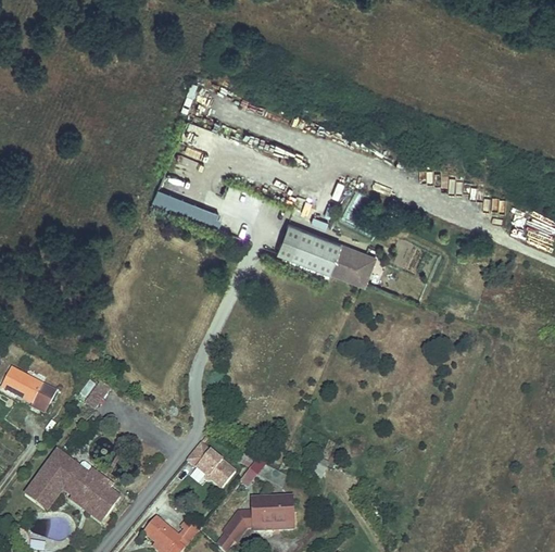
[(474,184),(471,193),(478,196),(481,186),(474,184)]
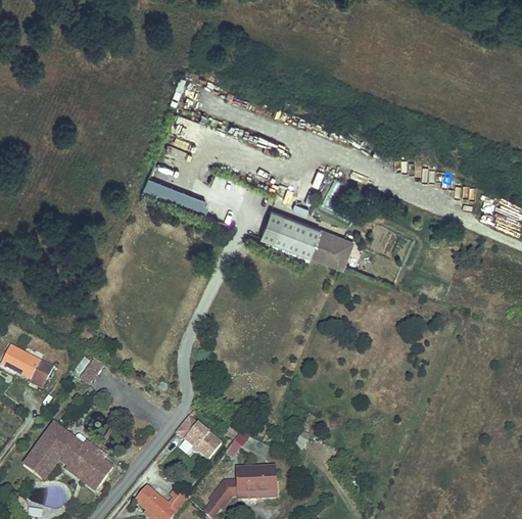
[(202,210),(208,198),(149,174),(143,186),(202,210)]
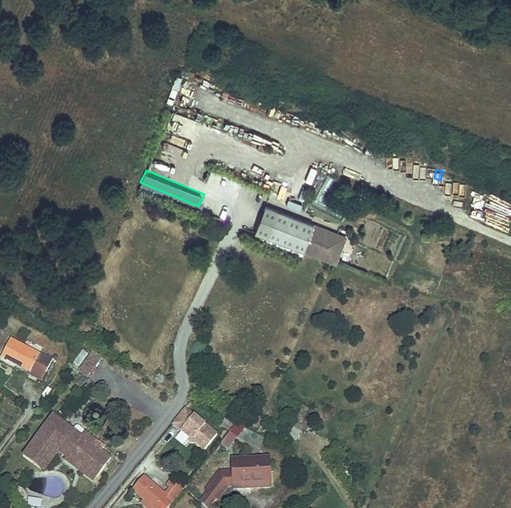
[(287,185),(275,180),(271,190),(283,195),(287,185)]
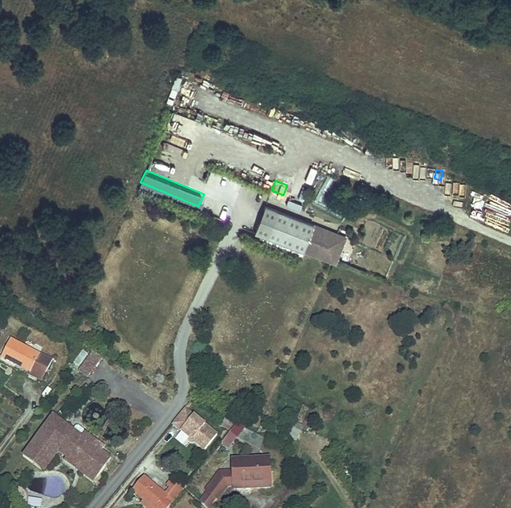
[(291,197),(289,202),(300,205),(302,200),(291,197)]
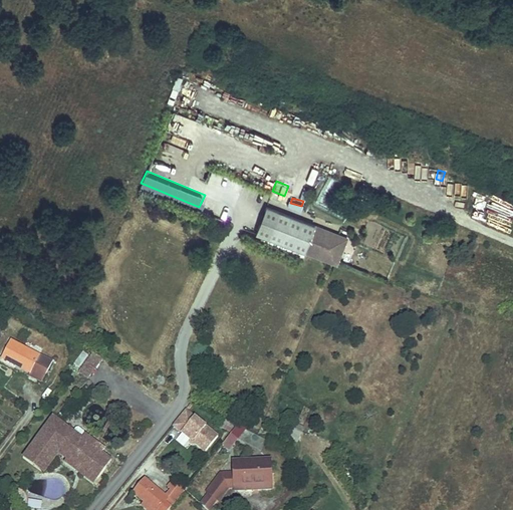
[(339,261),(349,234),(272,205),(262,232),(339,261)]
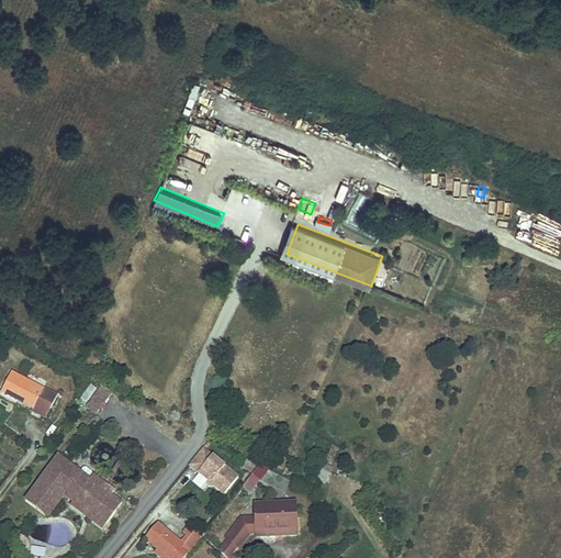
[(1,391),(17,399),(19,393),(34,400),(41,387),(10,371),(1,391)]
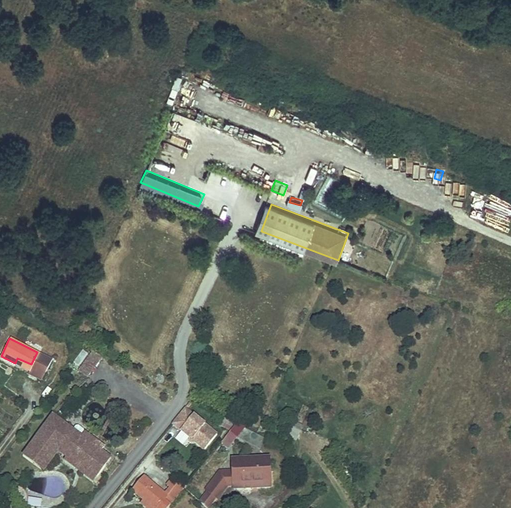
[(73,360),(79,364),(88,350),(83,346),(73,360)]
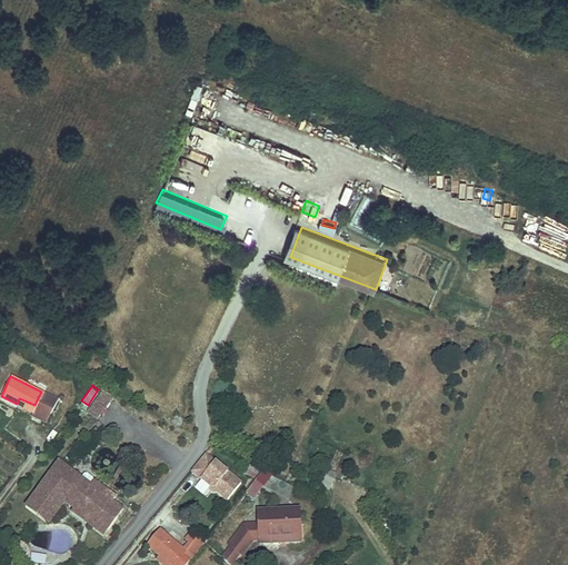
[(87,408),(99,417),(115,394),(102,386),(87,408)]
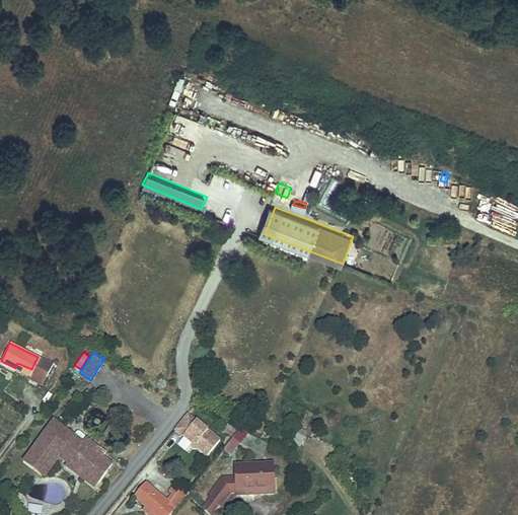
[(17,363),(15,368),(29,374),(31,369),(17,363)]
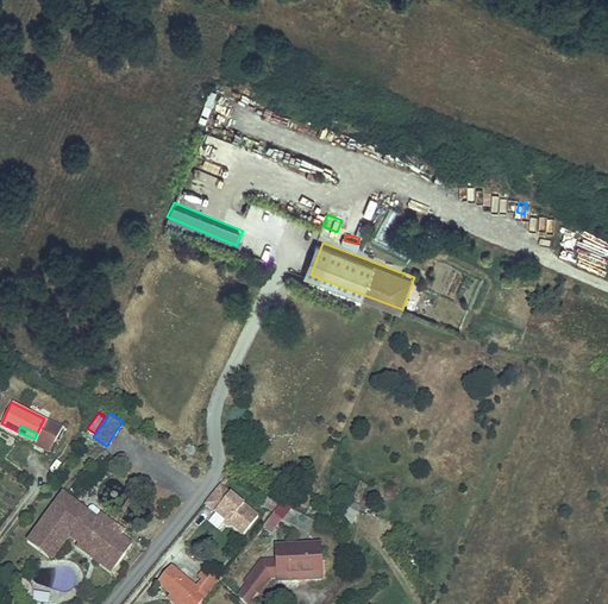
[(198,454),(169,440),(165,448),(194,461),(198,454)]
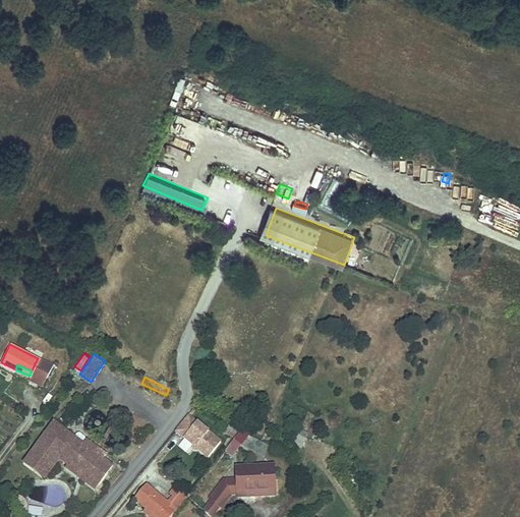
[(175,428),(208,454),(221,438),(188,412),(175,428)]
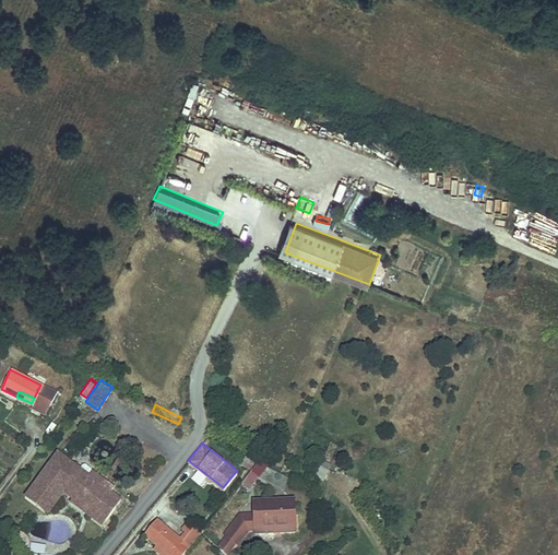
[(47,511),(67,485),(80,468),(58,451),(25,495),(47,511)]
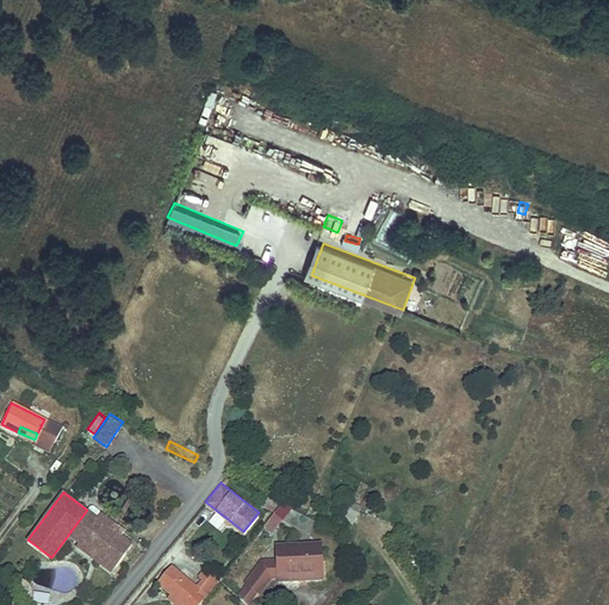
[(355,521),(361,503),(353,499),(347,517),(355,521)]
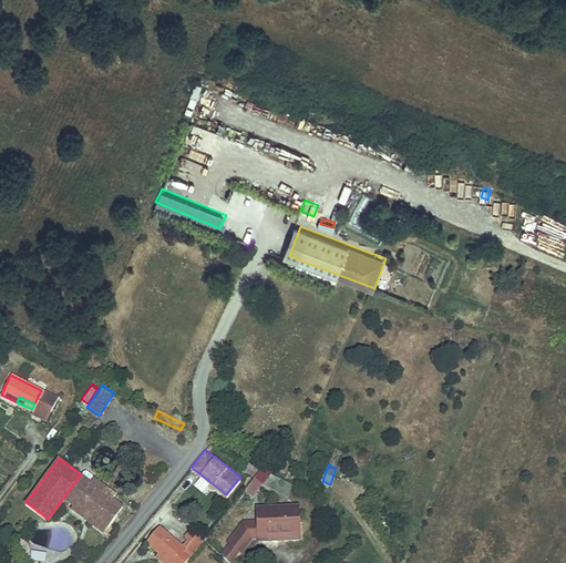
[(274,470),(264,466),(247,485),(256,492),(274,470)]
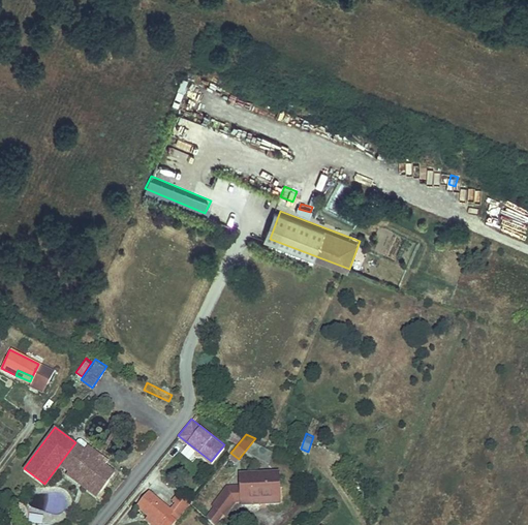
[(75,442),(63,459),(70,465),(83,448),(75,442)]
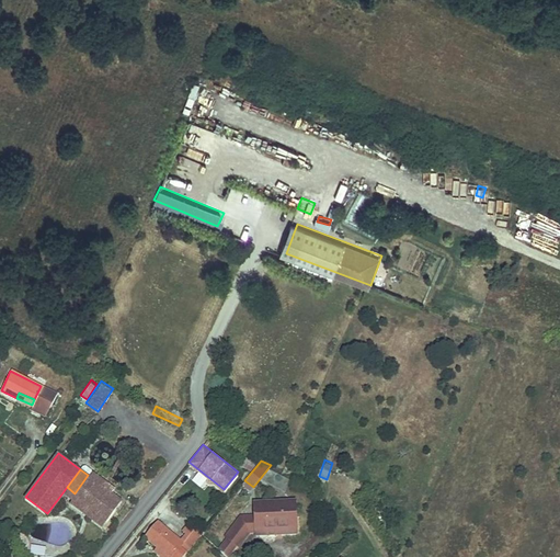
[(88,475),(75,493),(107,518),(122,499),(100,484),(103,478),(92,470),(88,475)]
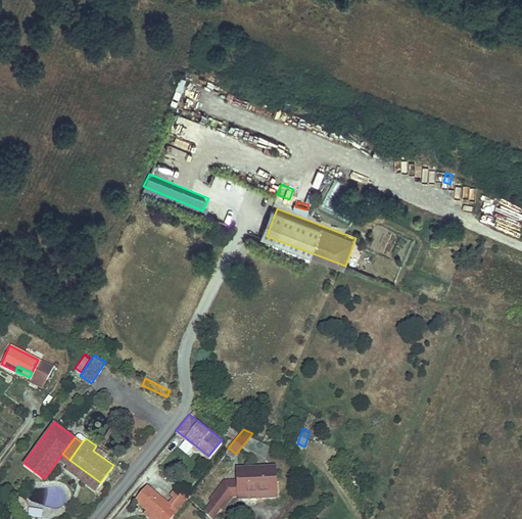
[(100,482),(69,460),(65,467),(95,489),(100,482)]
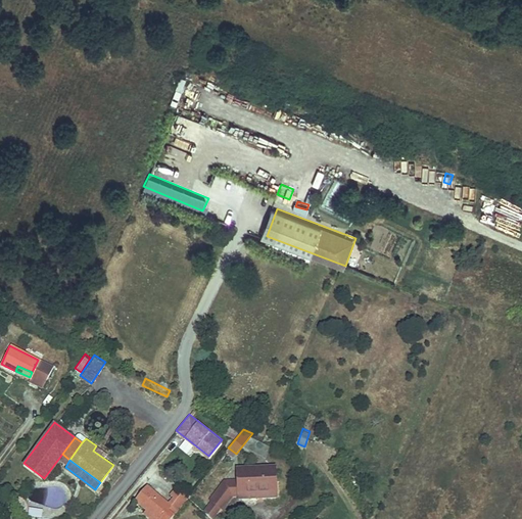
[(237,496),(238,491),(238,485),(252,485),(252,490),(273,490),(273,484),(272,474),(271,468),(239,469),(239,478),(224,478),(206,498),(222,509),(233,494),(237,496)]
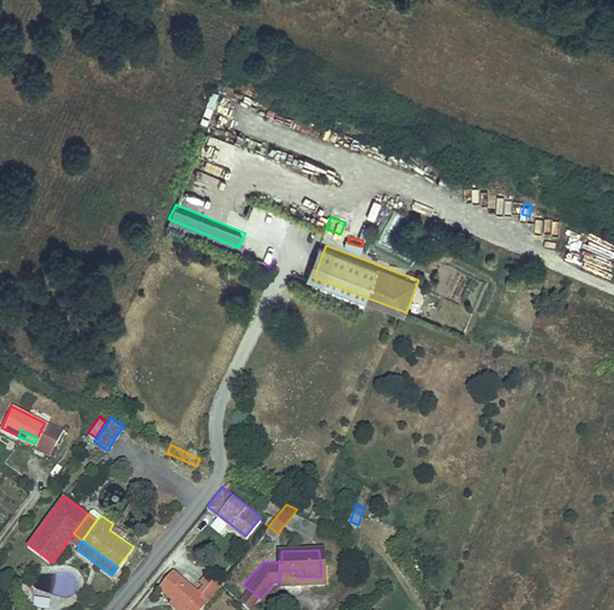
[(219,587),(204,575),(197,584),(202,587),(196,594),(170,573),(155,590),(178,609),(198,609),(216,590),(219,587)]
